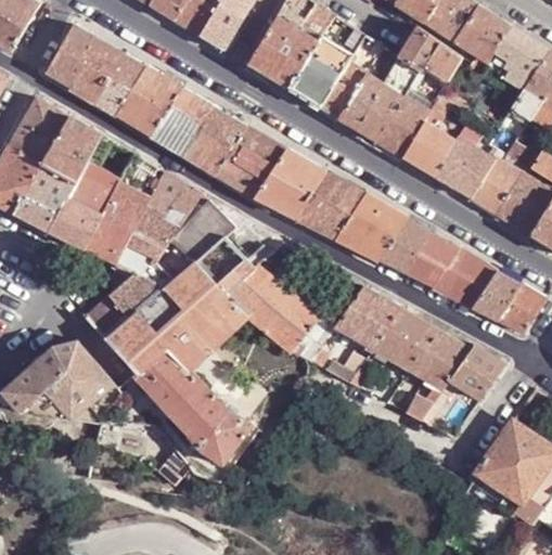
[(39,4),(31,0),(0,0),(0,46),(11,52),(39,4)]
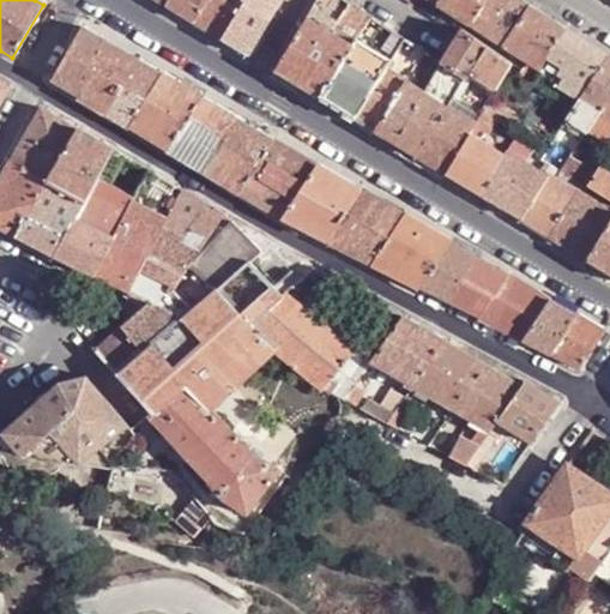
[(165,0),(163,6),(191,23),(204,0),(165,0)]
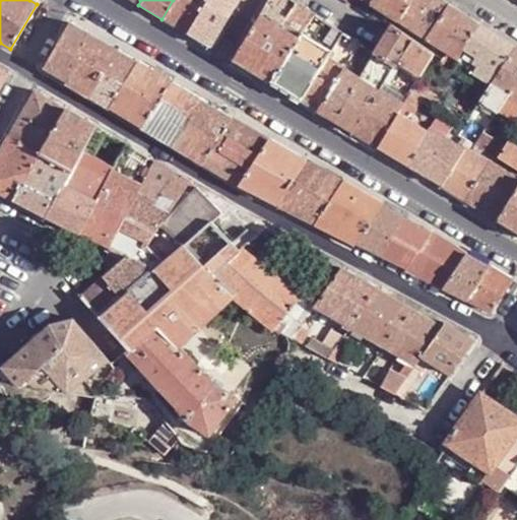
[(203,0),(173,0),(162,19),(185,34),(205,1),(203,0)]
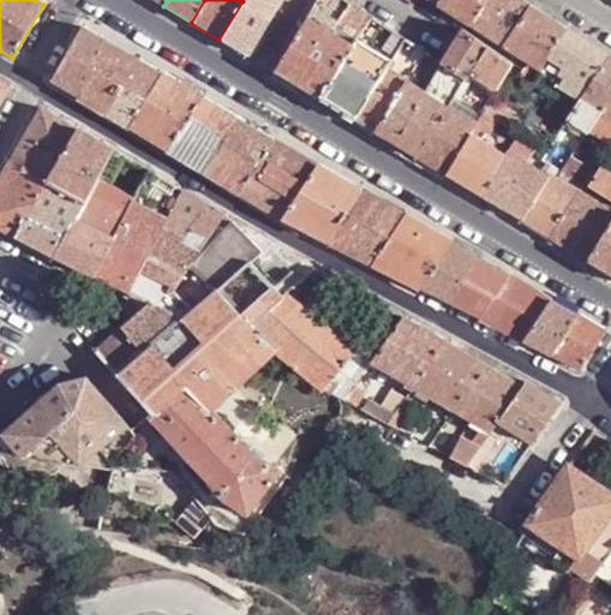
[(246,57),(276,7),(263,0),(243,0),(243,1),(219,40),(246,57)]
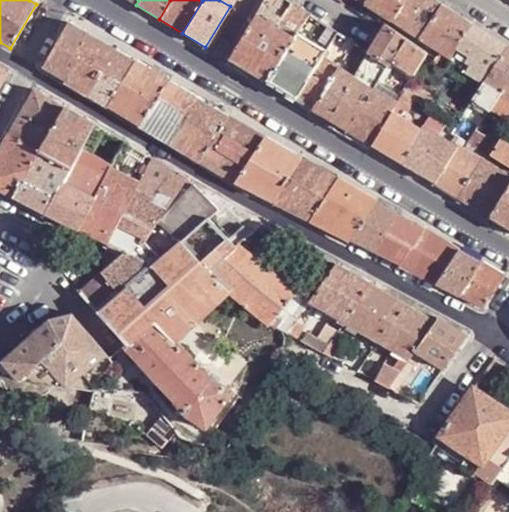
[(283,0),(262,0),(253,16),(272,28),(288,2),(283,0)]
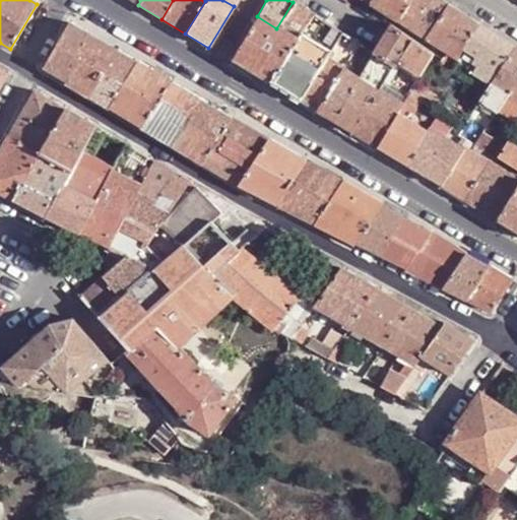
[(371,0),(369,3),(394,19),(396,20),(408,0),(371,0)]
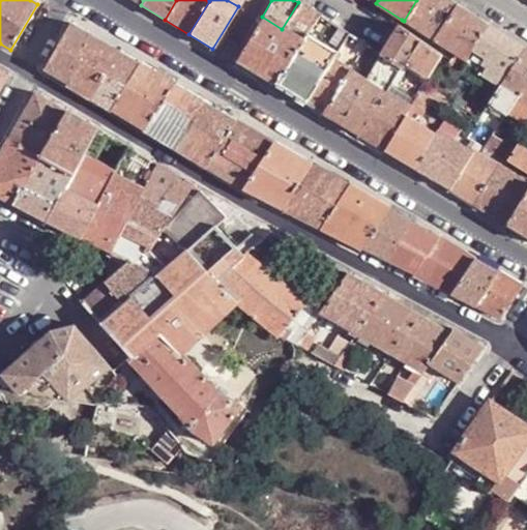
[(445,0),(416,0),(404,21),(432,38),(454,4),(445,0)]
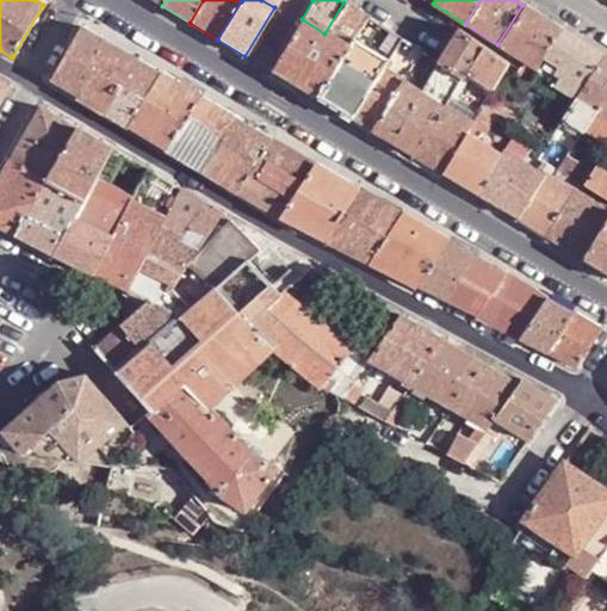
[(324,34),(348,48),(352,41),(361,25),(366,18),(344,2),(324,34)]
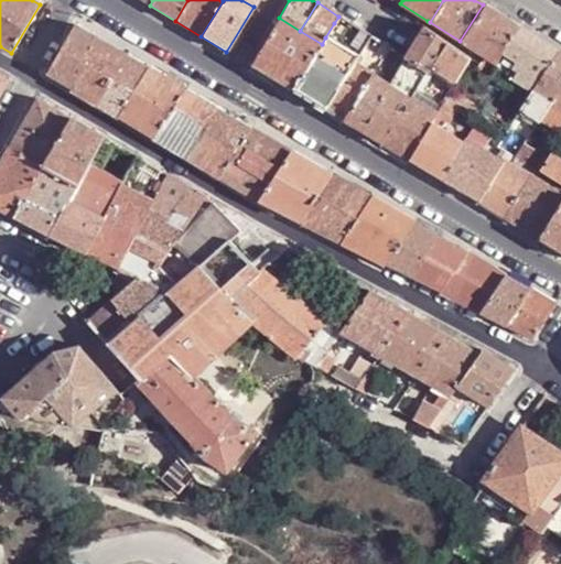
[(483,4),(460,41),(477,52),(483,56),(495,63),(500,54),(518,28),(483,4)]
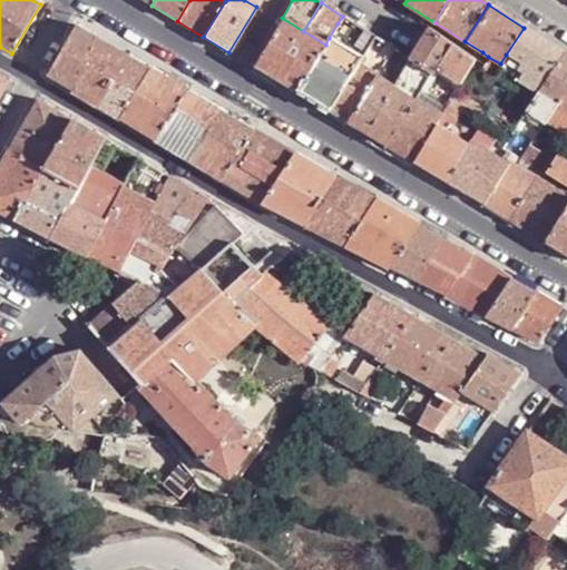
[(350,21),(342,17),(338,23),(345,28),(350,21)]
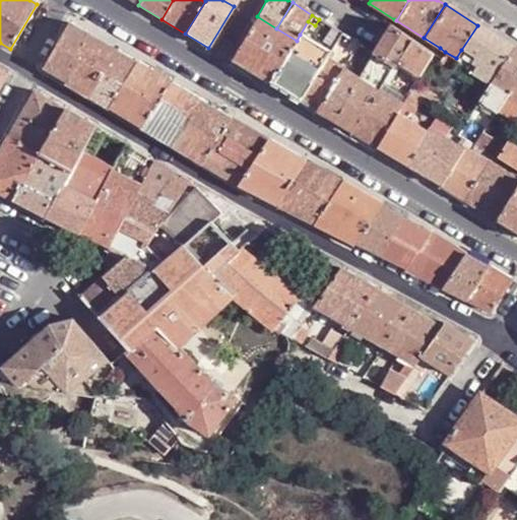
[(269,84),(297,41),(276,28),(257,16),(230,61),(269,84)]
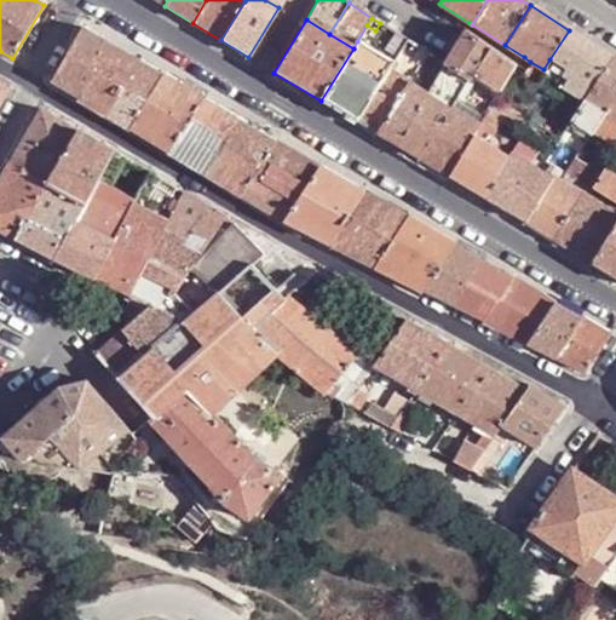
[(51,81),(78,97),(104,41),(81,27),(51,81)]
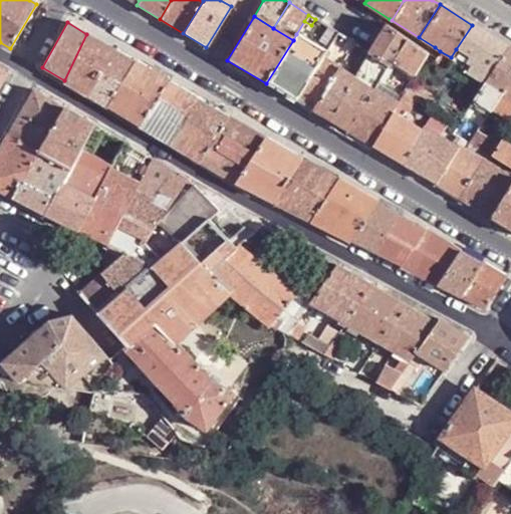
[(414,75),(427,53),(386,26),(385,25),(367,52),(367,53),(386,64),(387,65),(391,59),(414,75)]
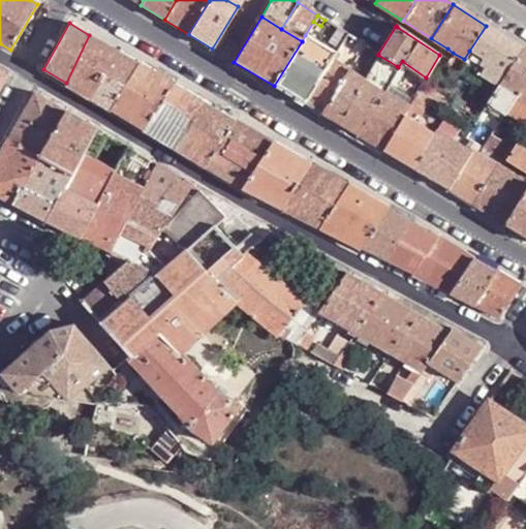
[(486,26),(469,51),(487,62),(480,72),(480,74),(497,86),(521,49),(486,26)]
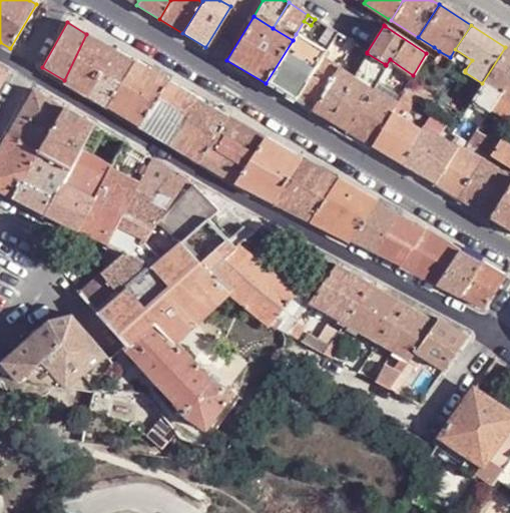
[(337,33),(324,51),(330,55),(342,63),(344,60),(354,44),(337,33)]
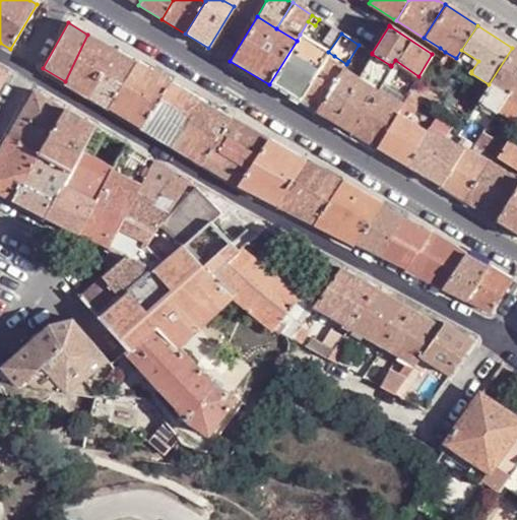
[(65,81),(89,96),(117,51),(87,35),(65,81)]
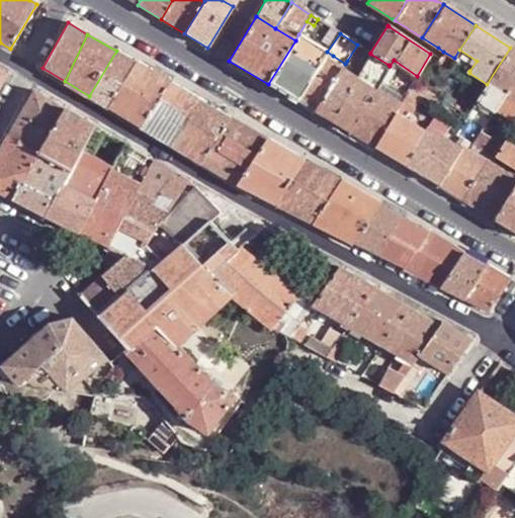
[(268,84),(296,101),(324,59),(327,52),(298,34),(295,40),(268,84)]
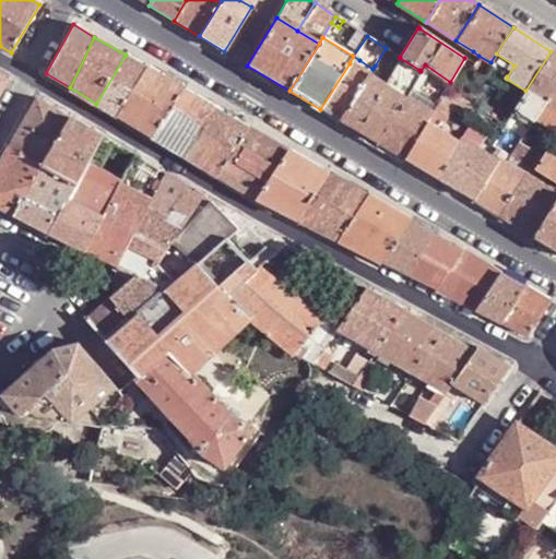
[(375,66),(383,71),(389,63),(394,54),(386,48),(375,66)]
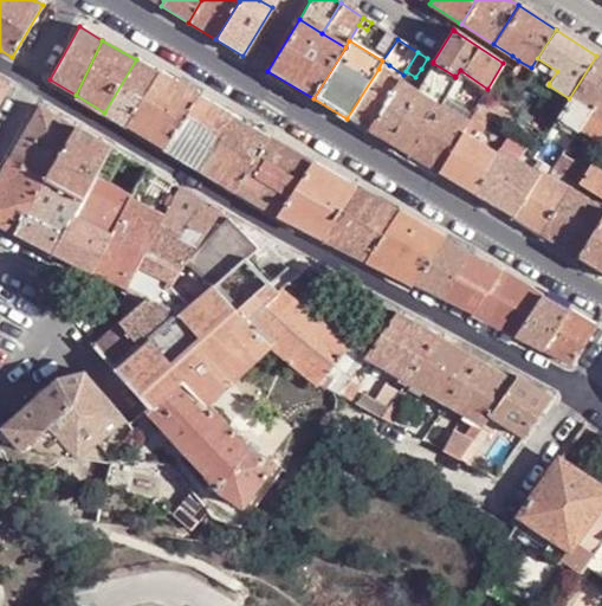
[(601,90),(601,59),(596,56),(569,98),(555,120),(576,131),(589,111),(601,90)]
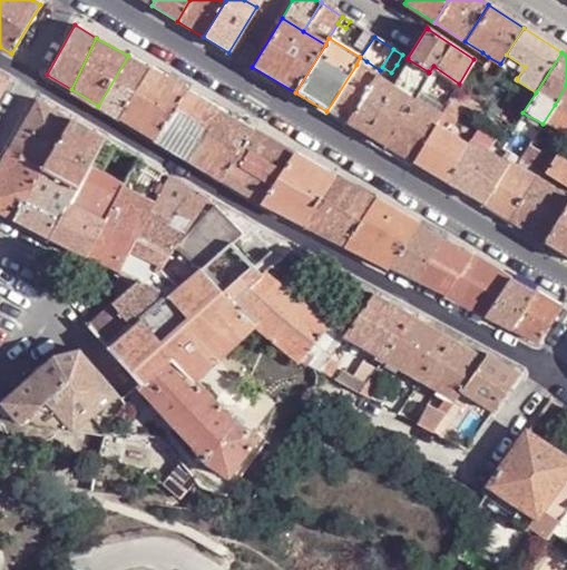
[(397,65),(401,68),(408,59),(408,58),(402,55),(397,65)]
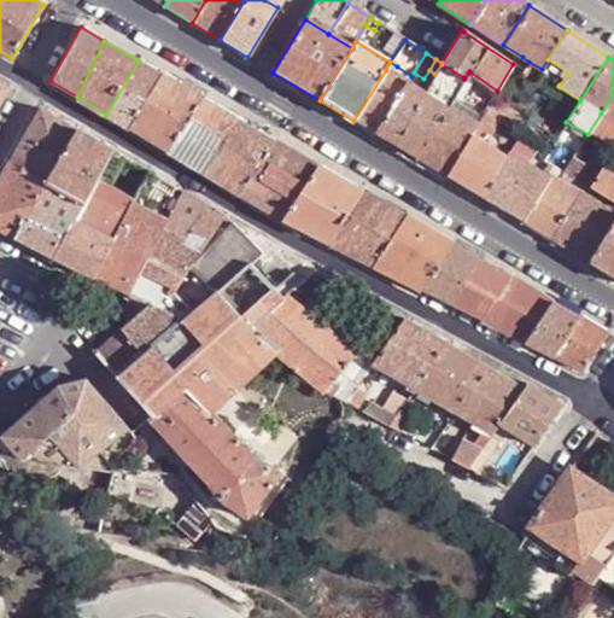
[(568,73),(548,59),(542,69),(539,73),(560,85),(568,73)]
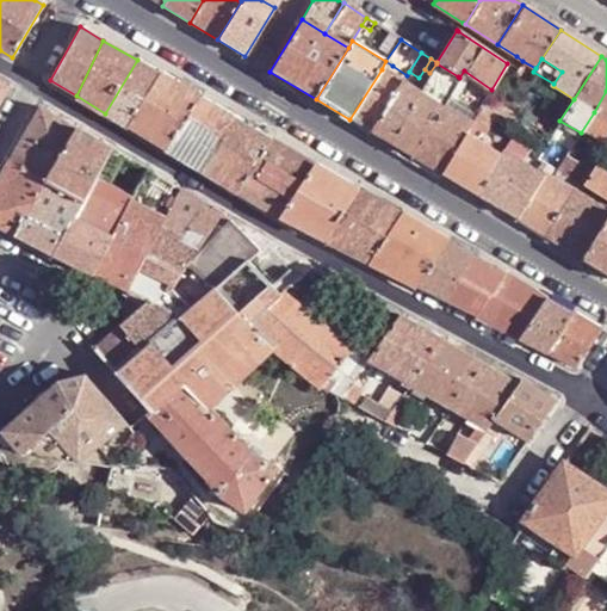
[(105,113),(128,127),(159,74),(137,60),(105,113)]
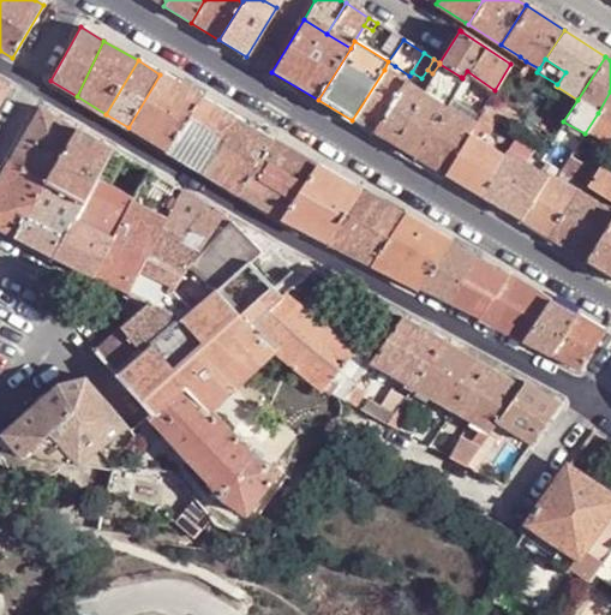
[(516,76),(529,83),(537,72),(539,69),(526,61),(516,76)]
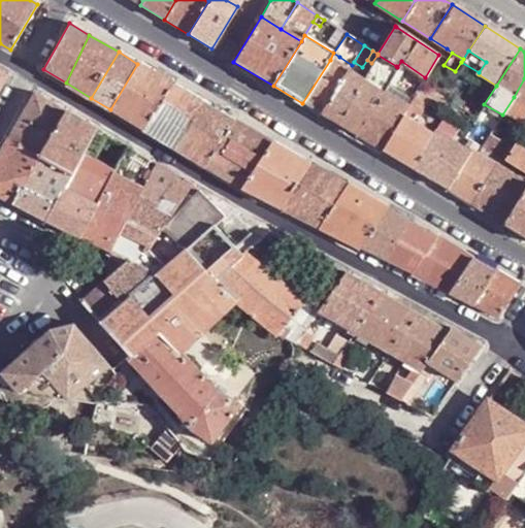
[(396,66),(378,55),(371,63),(368,70),(368,71),(363,80),(381,92),(383,91),(386,85),(390,77),(396,66)]
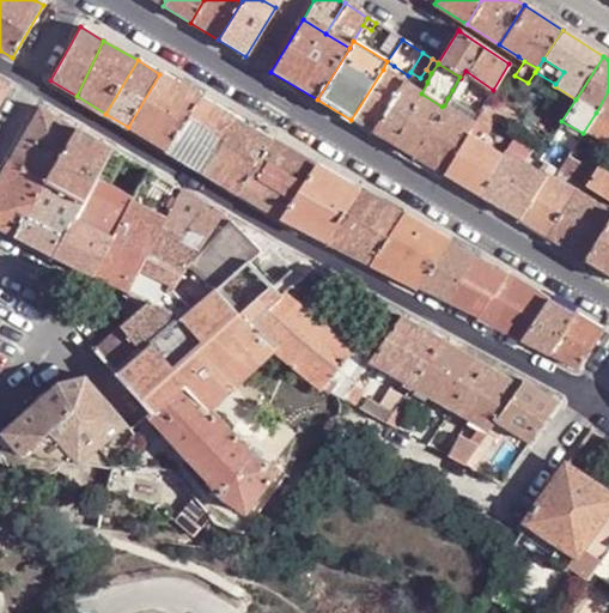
[(389,74),(403,83),(407,78),(408,76),(394,66),(389,74)]
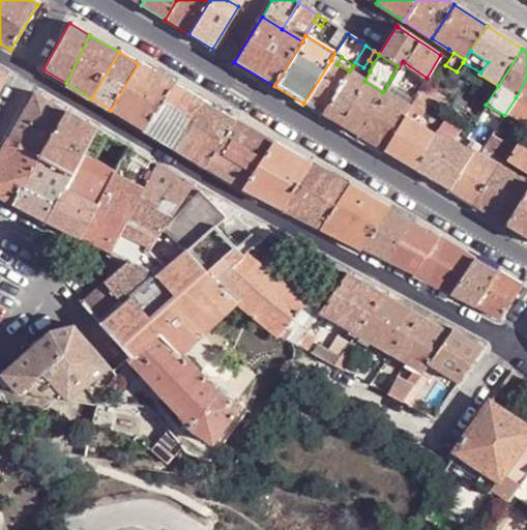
[(303,104),(322,115),(349,71),(337,64),(331,60),(303,104)]
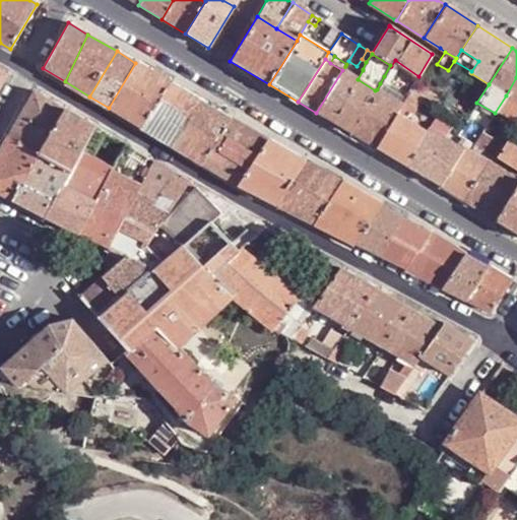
[(362,59),(357,66),(359,67),(363,69),(366,62),(362,59)]
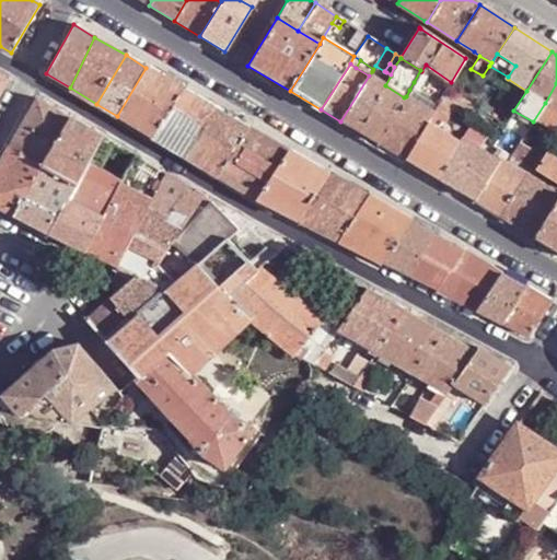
[(117,116),(153,137),(183,89),(146,68),(117,116)]
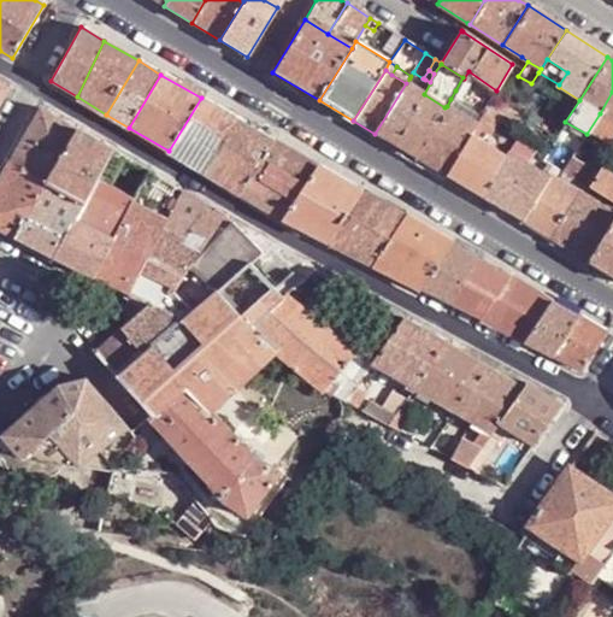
[(461,93),(469,81),(464,78),(463,77),(455,90),(461,93)]
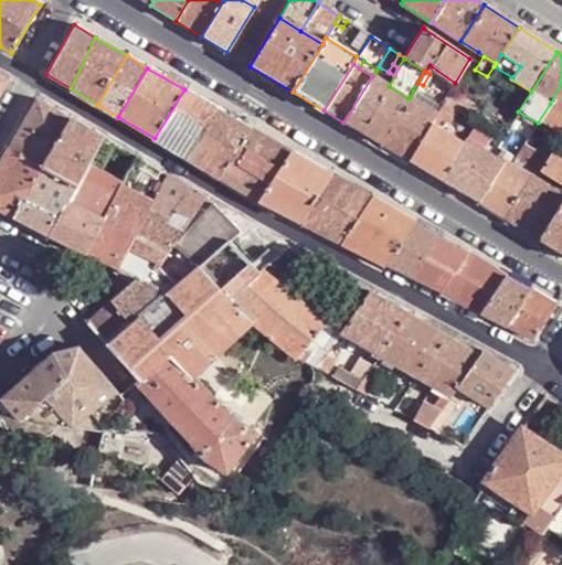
[(372,76),(379,81),(382,75),(375,72),(372,76)]
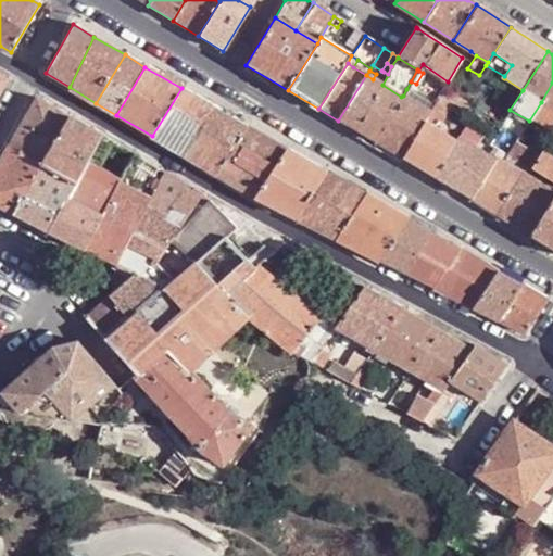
[(382,85),(388,75),(388,74),(384,72),(377,81),(382,85)]
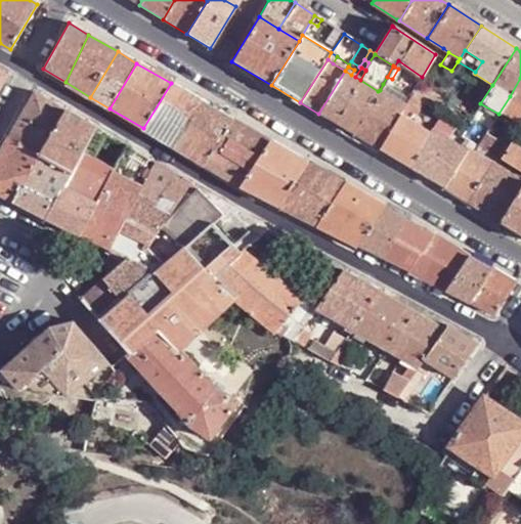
[(0,89),(8,75),(0,70),(0,89)]
